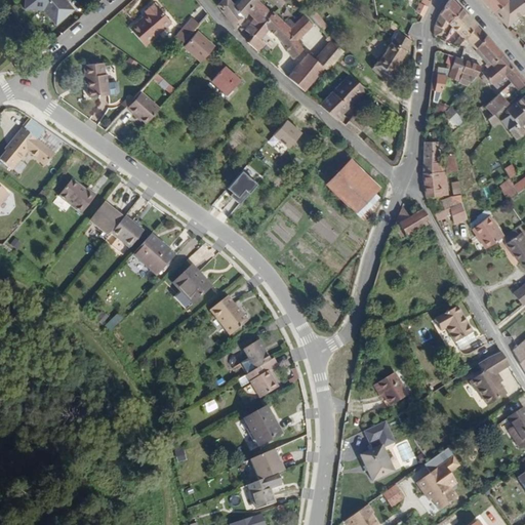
[(65,0),(27,0),(27,9),(43,9),(54,25),(73,11),(65,0)]
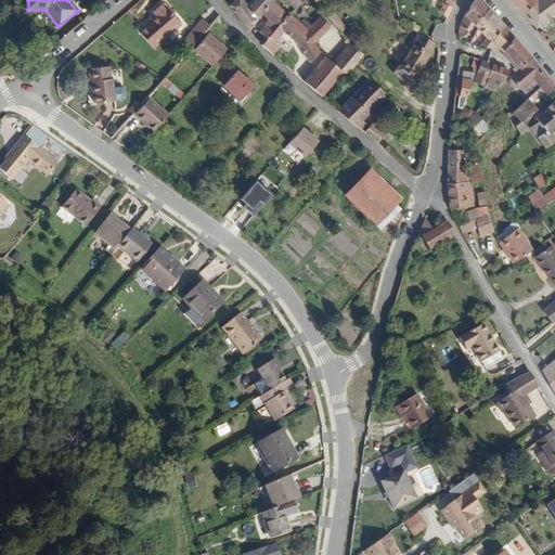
[(273,1),(272,0),(258,0),(250,10),(242,0),(234,0),(229,7),(248,30),(262,14),(271,3),(273,1)]
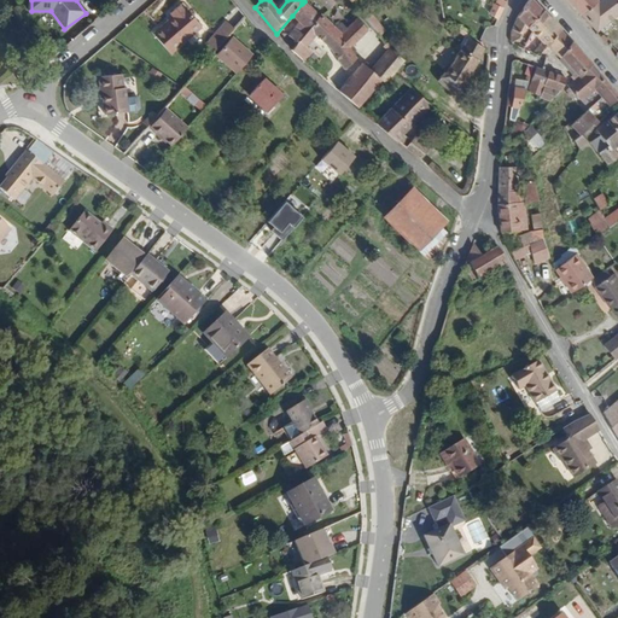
[(318,0),(327,11),(338,0),(318,0)]
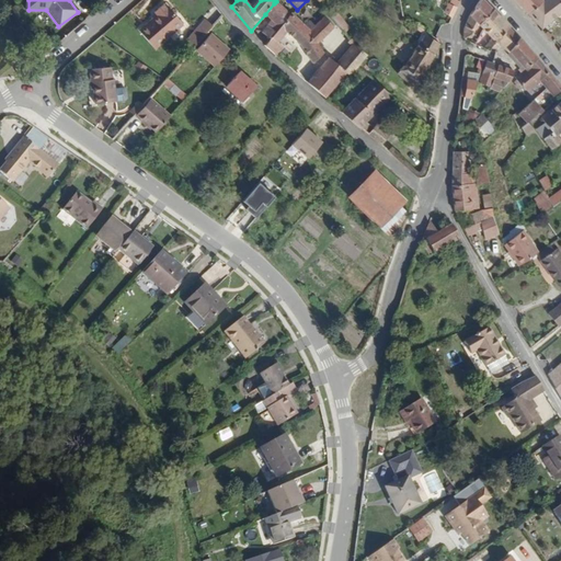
[(484,29),(492,13),(480,0),(471,18),(465,36),(467,42),(469,43),(472,33),(478,22),(484,29)]
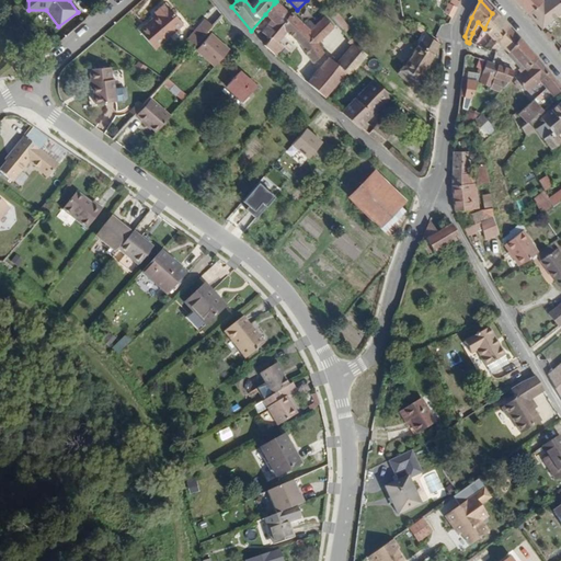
[(514,0),(528,15),(548,0),(514,0)]
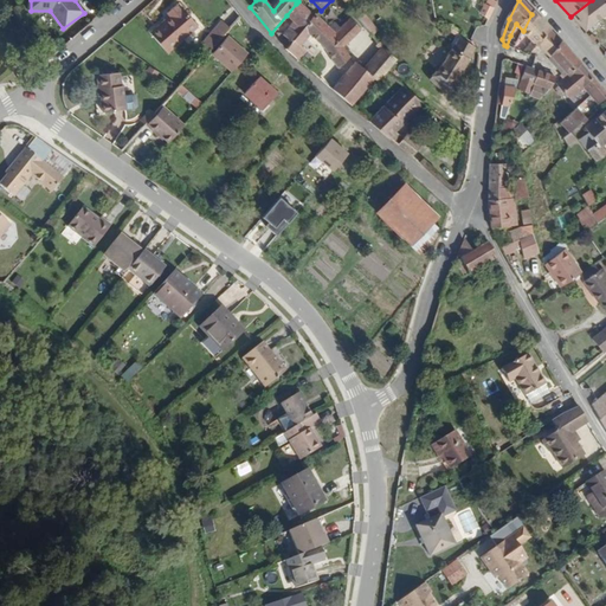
[(605,0),(592,0),(571,17),(585,32),(605,15),(605,0)]
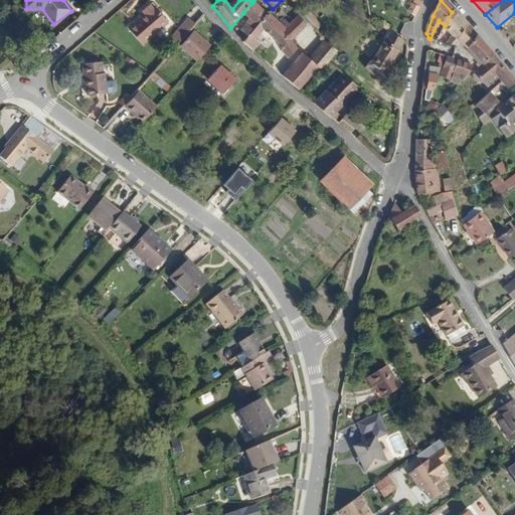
[(266,16),(251,3),(243,13),(247,17),(244,21),(246,23),(252,29),(266,16)]
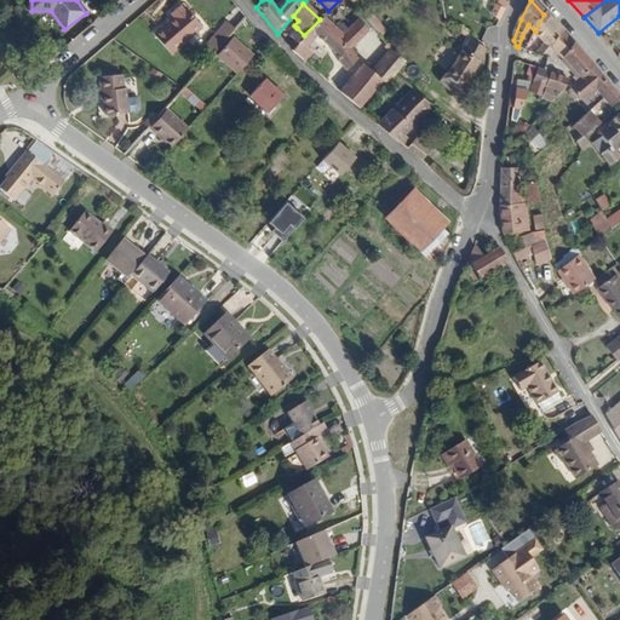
[(497,28),(505,6),(500,4),(498,7),(495,6),(492,16),(497,19),(494,26),(497,28)]
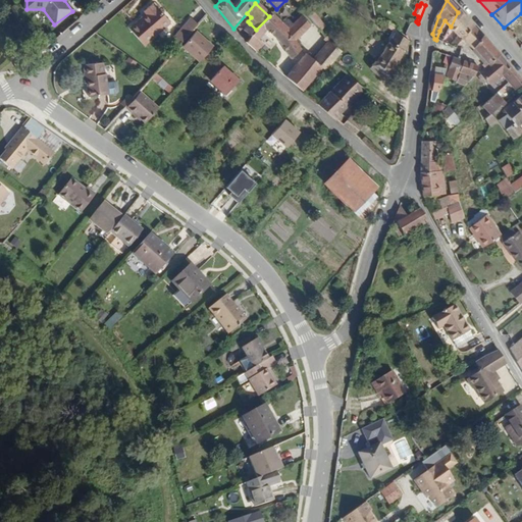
[(140,13),(141,14),(143,17),(133,27),(131,24),(125,29),(141,47),(166,23),(150,5),(140,13)]
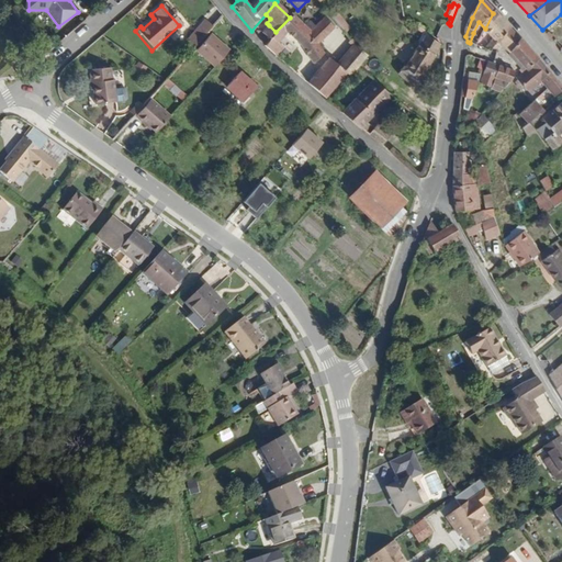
[(502,41),(510,32),(493,13),(485,29),(494,36),(485,48),(491,51),(492,49),(497,52),(504,44),(502,41)]
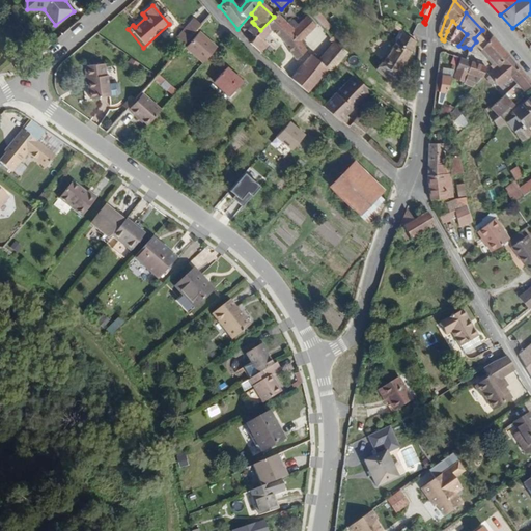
[(145,18),(143,15),(133,25),(135,27),(145,18)]
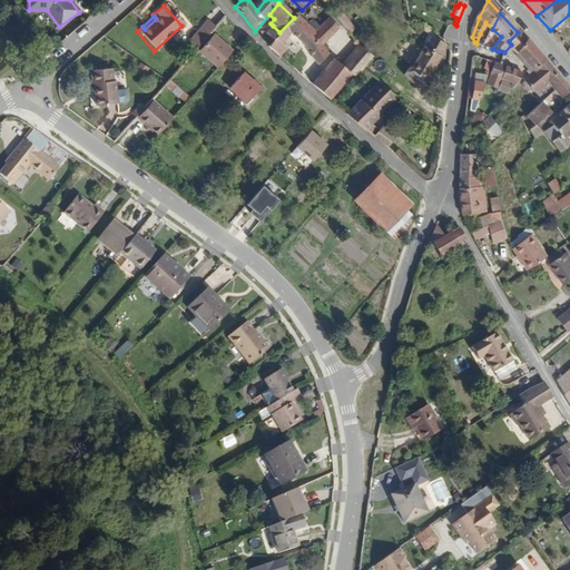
[(311,27),(296,16),(294,18),(279,32),(274,37),(281,42),(291,32),(307,47),(320,65),(330,53),(326,50),(331,45),(327,40),(338,28),(331,18),(321,27),(315,23),(311,27)]
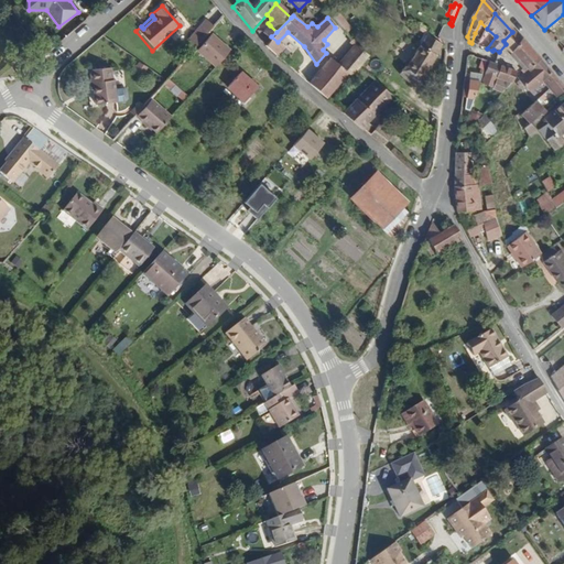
[(195,45),(212,26),(204,20),(188,40),(195,45)]
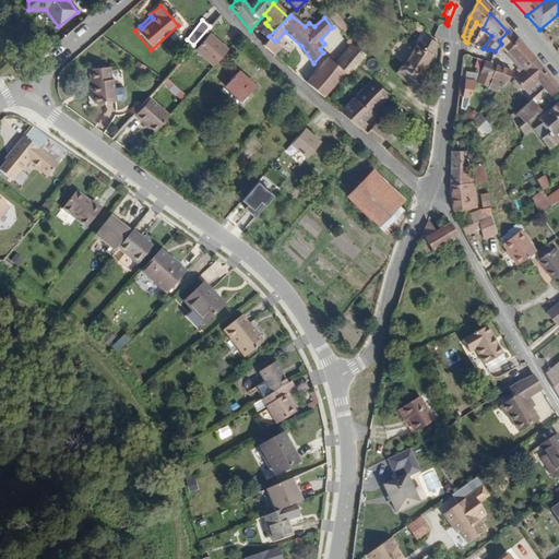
[(269,36),(274,32),(268,25),(262,32),(269,37),(269,36)]
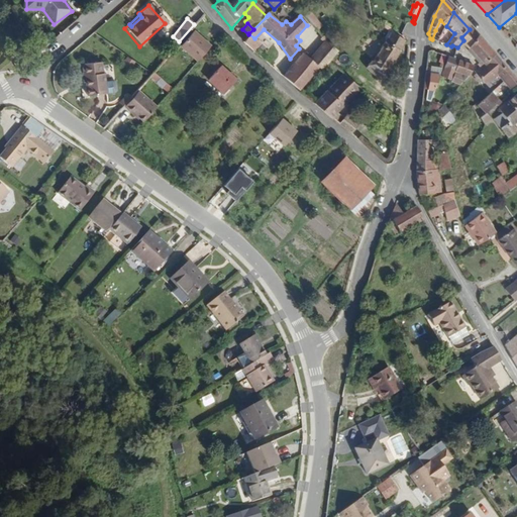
[(488,62),(494,57),(470,29),(461,37),(463,40),(488,62)]
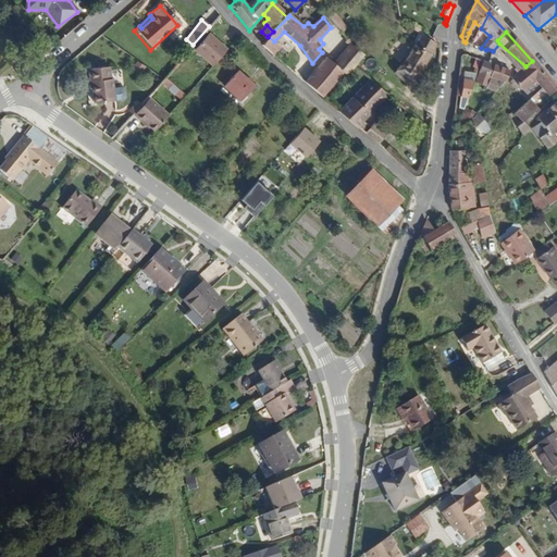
[(210,66),(225,50),(207,34),(193,50),(210,66)]
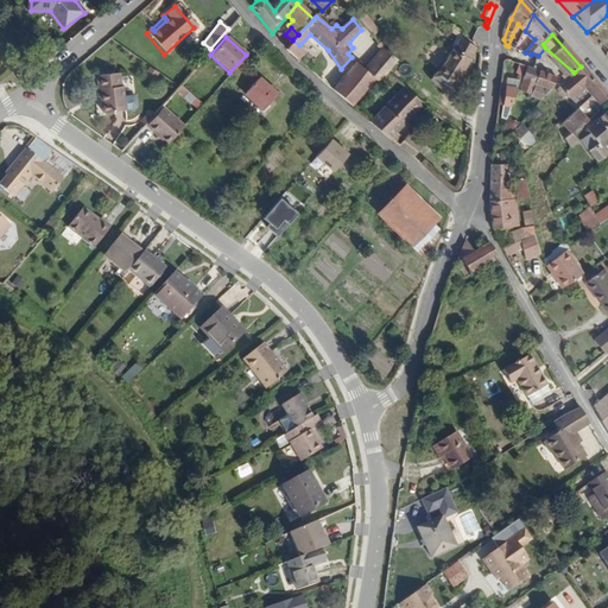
[(305,51),(299,45),(292,39),(292,40),(284,49),(297,61),(305,51)]
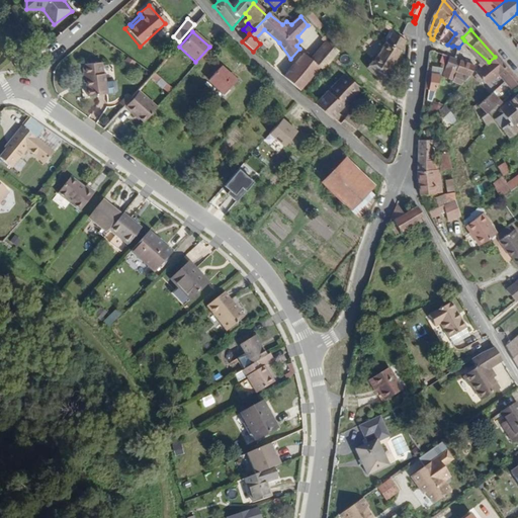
[(377,56),(392,33),(365,46),(377,56)]
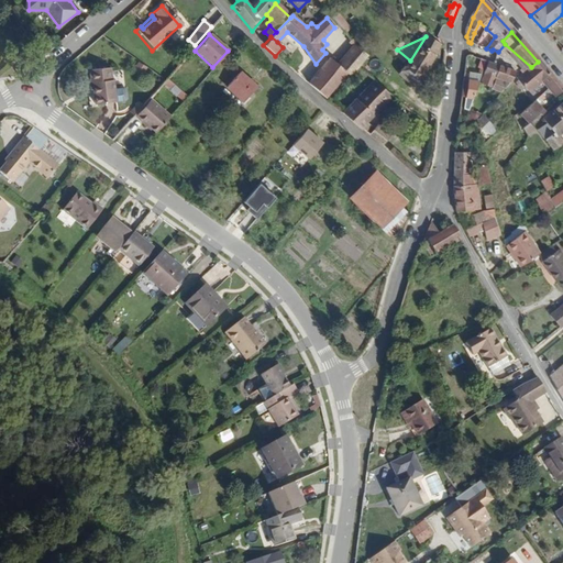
[(435,59),(443,45),(426,36),(410,61),(407,66),(404,65),(399,73),(415,86),(435,59)]
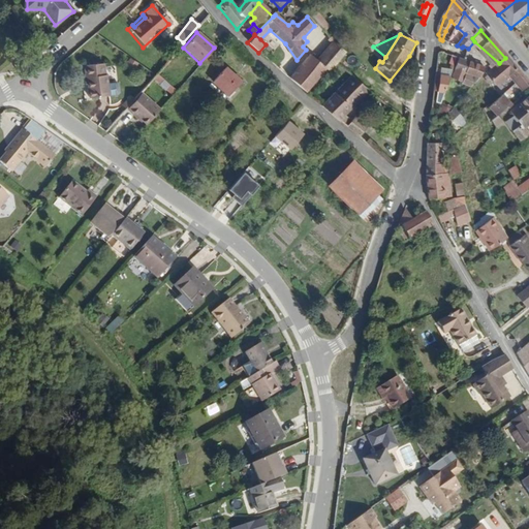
[(176,51),(183,42),(177,37),(170,45),(176,51)]
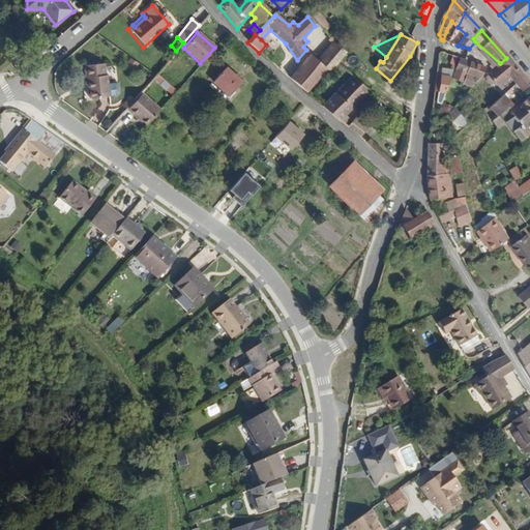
[(347,54),(335,41),(317,60),(326,67),(332,71),(339,64),(347,54)]
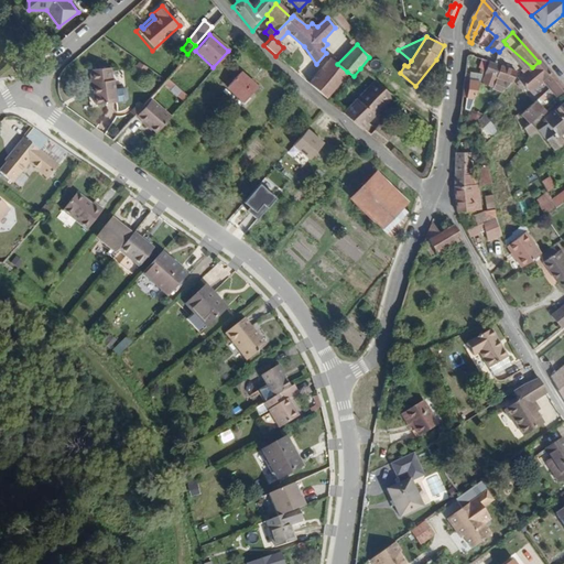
[(347,72),(337,64),(331,58),(308,86),(325,99),(347,72)]
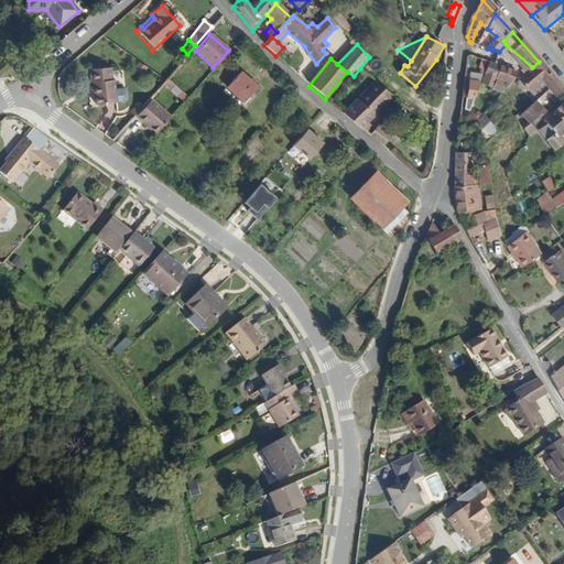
[(500,79),(503,65),(490,61),(484,83),(497,87),(500,79)]
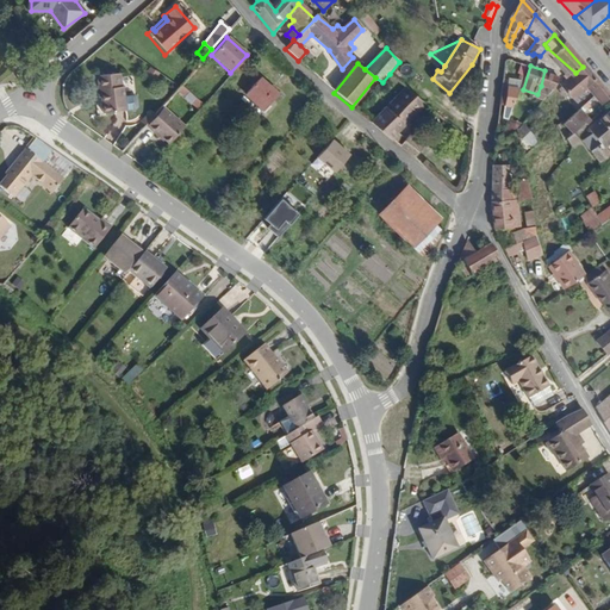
[(602,107),(609,100),(609,98),(583,67),(576,73),(562,87),(574,100),(585,91),(602,107)]
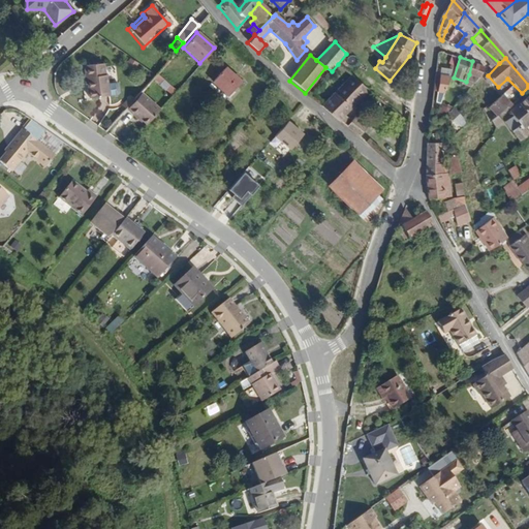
[(483,79),(486,72),(487,66),(472,61),(469,74),(483,79)]
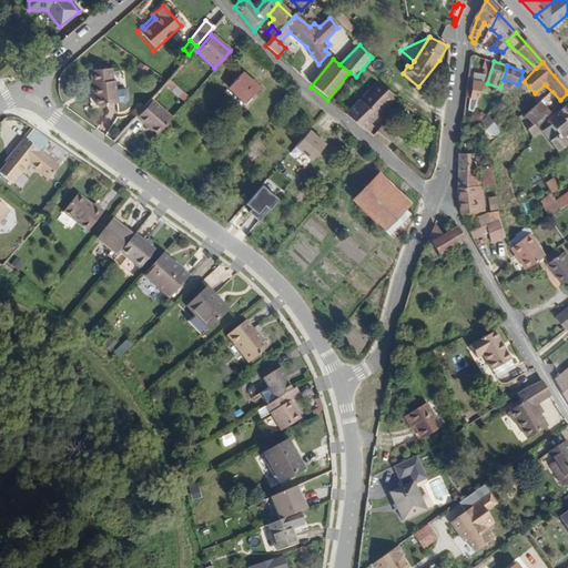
[(108,71),(88,73),(90,87),(93,85),(95,107),(115,103),(112,83),(110,83),(108,71)]
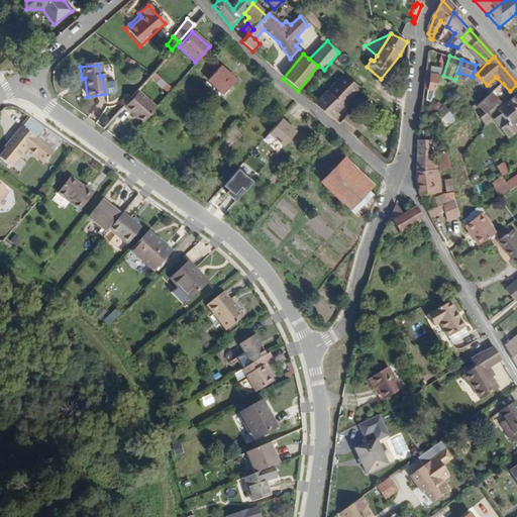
[(229,85),(234,79),(219,66),(207,80),(224,96),(231,87),(229,85)]
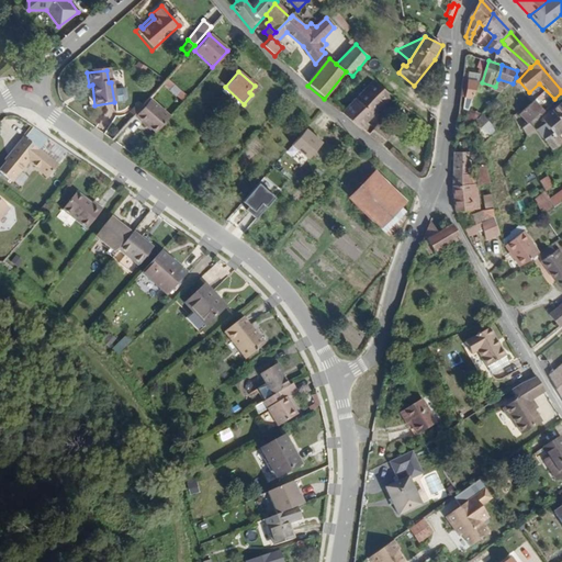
[(472,109),(480,81),(470,78),(467,108),(472,109)]
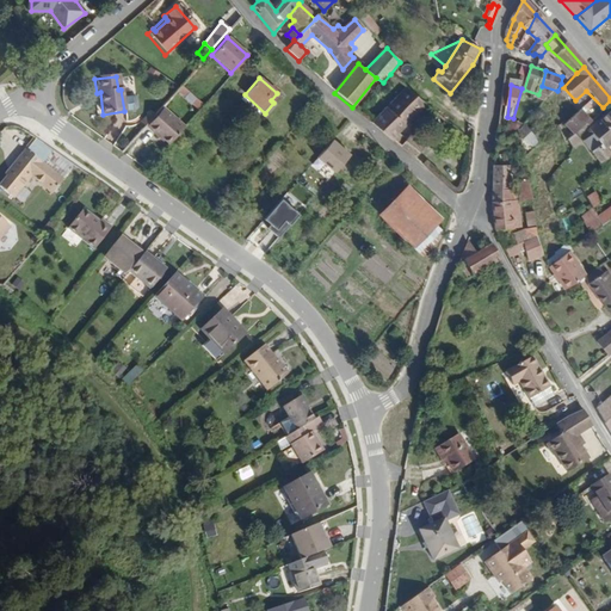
[(550,99),(557,91),(542,86),(538,94),(538,96),(550,99)]
